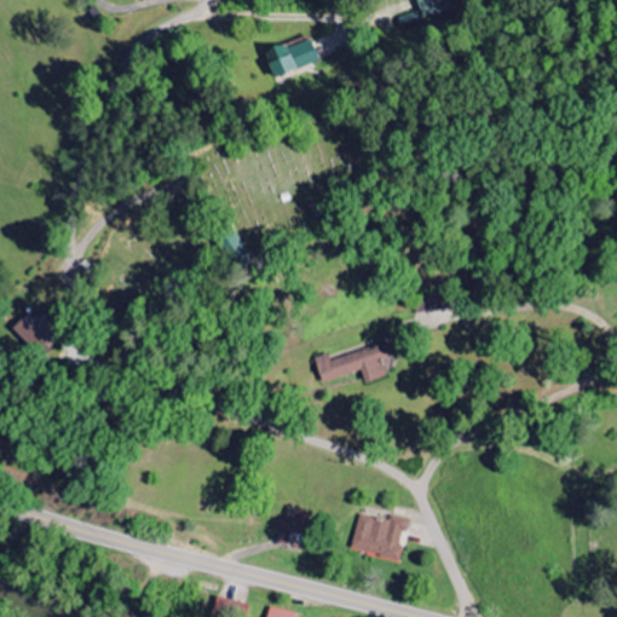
[(417,0),(420,15),(451,10),(449,0),(417,0)]
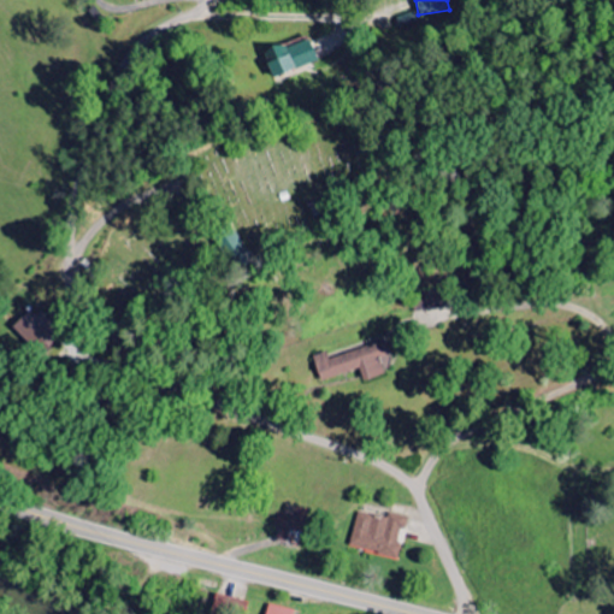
[(263,52),(271,76),(317,60),(308,36),(263,52)]
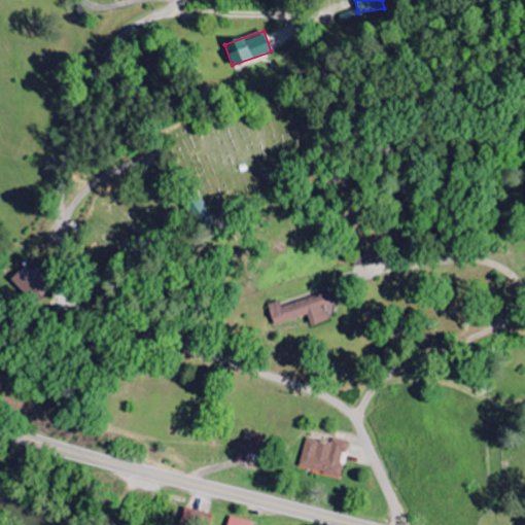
[(378,248),(353,249),(353,264),(378,263),(378,248)]
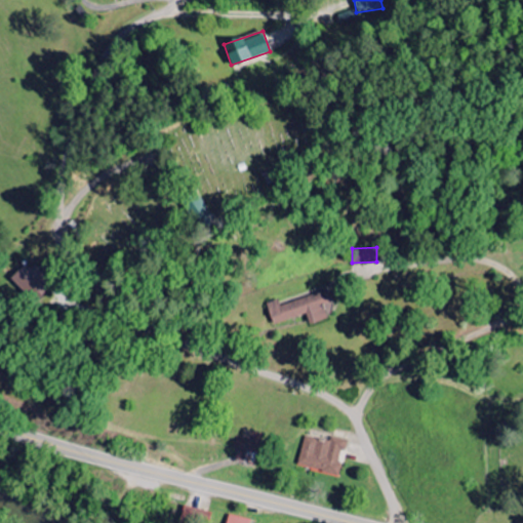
[(14,273),(37,297),(50,285),(29,260),(14,273)]
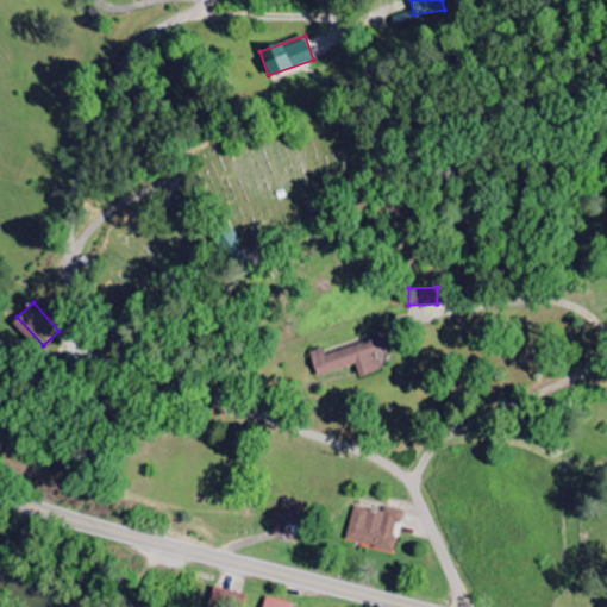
[(325,352),(324,346),(310,351),(317,375),(356,364),(358,375),(381,369),(376,354),(386,351),(381,336),(325,352)]
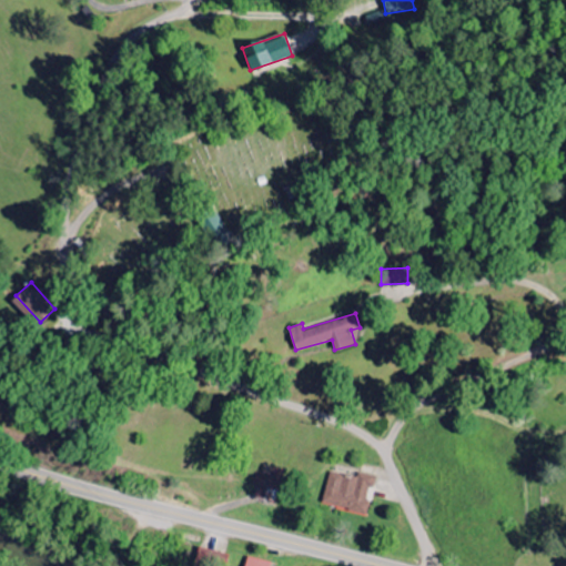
[(322,504),(366,513),(370,499),(366,498),(369,486),(373,486),(375,475),(356,472),(355,476),(329,471),(322,504)]
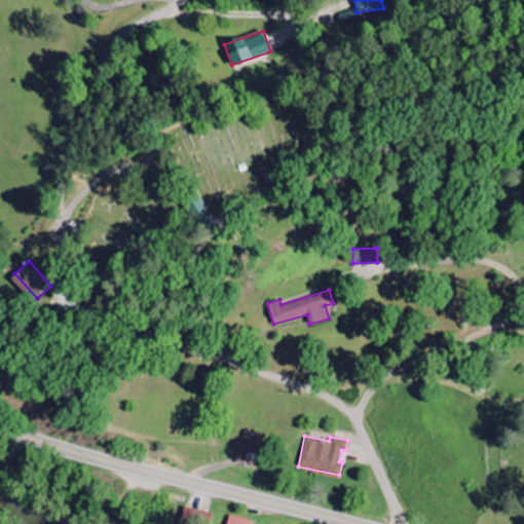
[(250,523),(252,520),(229,514),(226,523),(250,523)]
